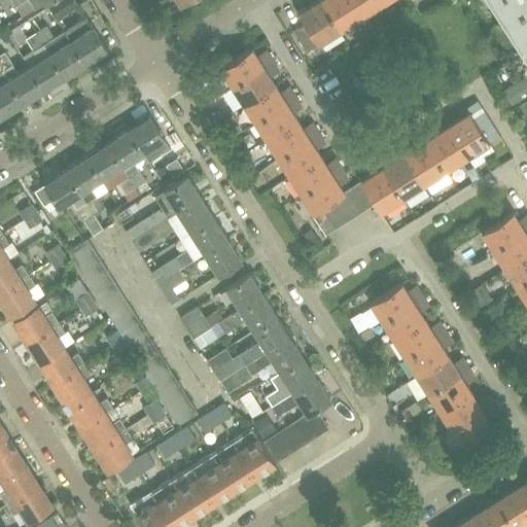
[(56,0),(48,5),(57,19),(78,4),(75,0),(56,0)]
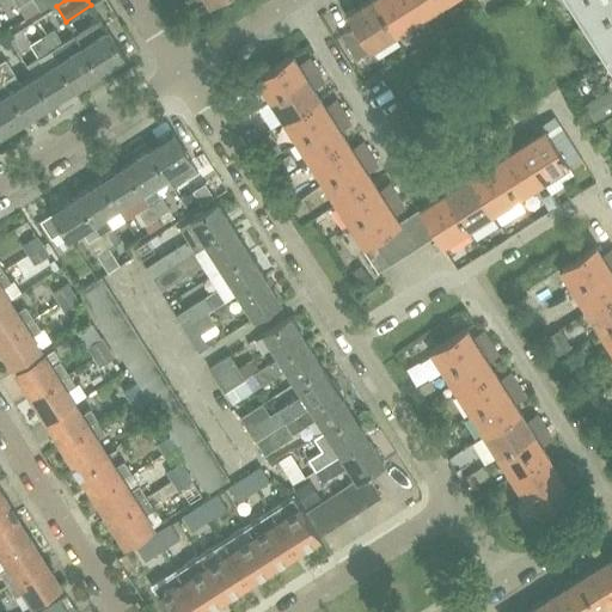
[(355,59),(368,49),(395,32),(373,0),(368,0),(347,14),(354,25),(340,35),(355,59)]
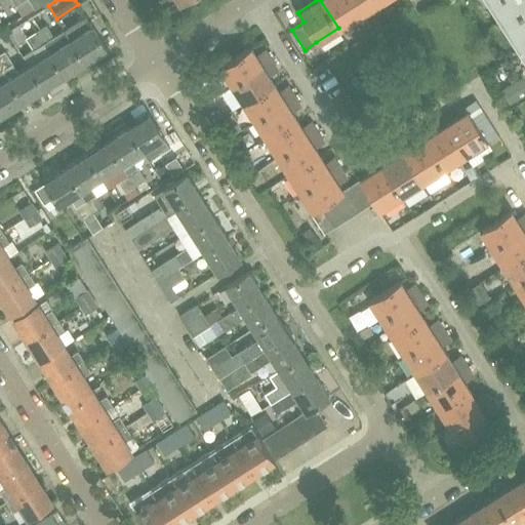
[(350,0),(320,0),(338,28),(360,14),(350,0)]
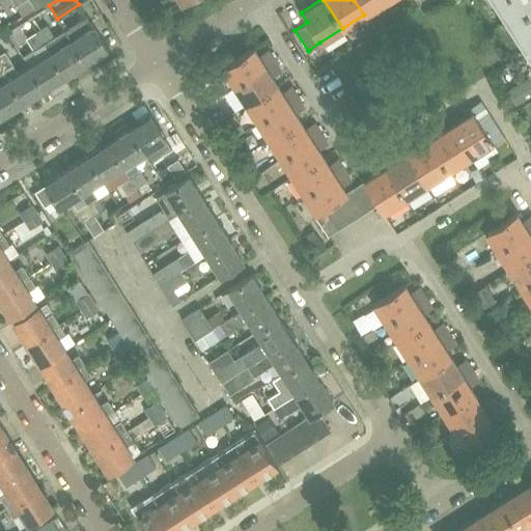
[(384,0),(354,0),(364,15),(386,1),(384,0)]
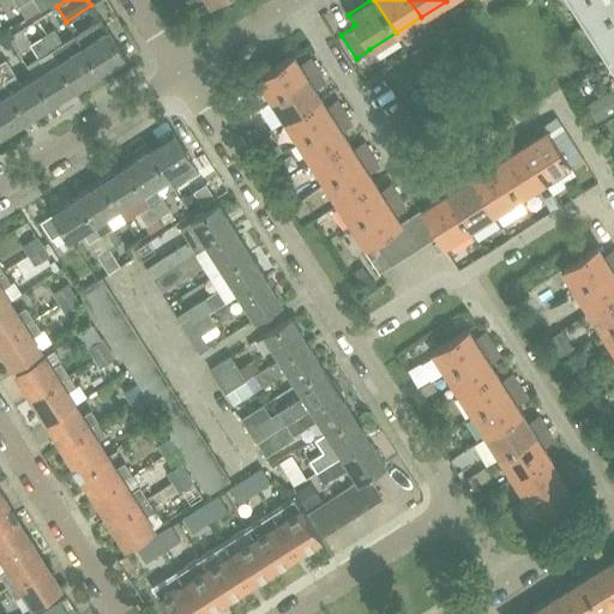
[(613,0),(573,0),(588,22),(613,4),(613,0)]
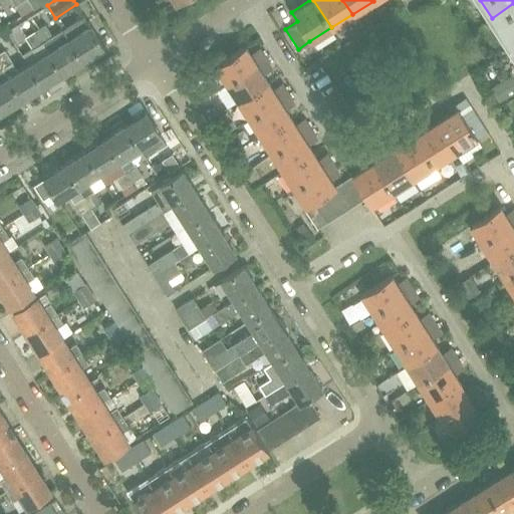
[(513,3),(492,18),(513,52),(513,3)]
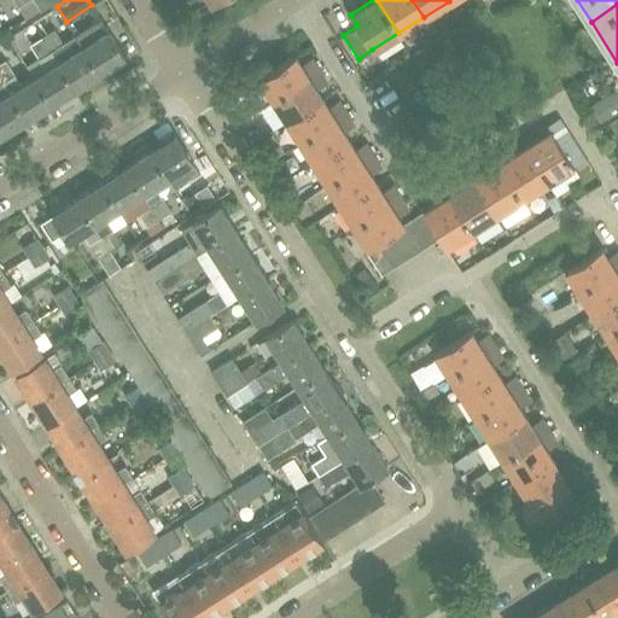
[(83,46),(100,73),(124,57),(100,19),(76,35),(83,46)]
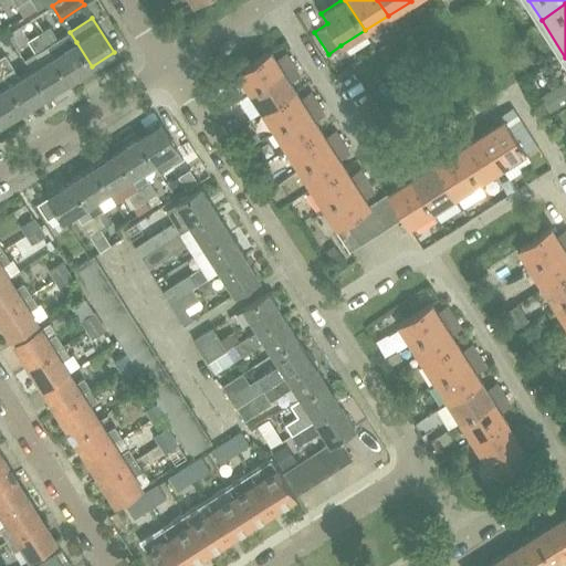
[(64,50),(58,40),(50,27),(39,33),(69,81),(92,66),(76,42),(64,50)]
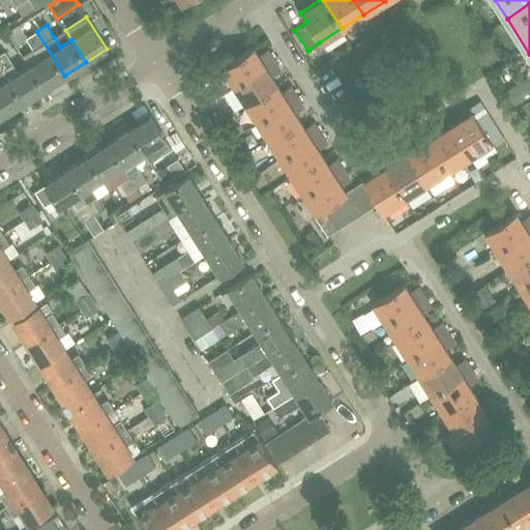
[(43,89),(64,76),(36,31),(26,37),(34,50),(39,60),(29,66),(43,89)]
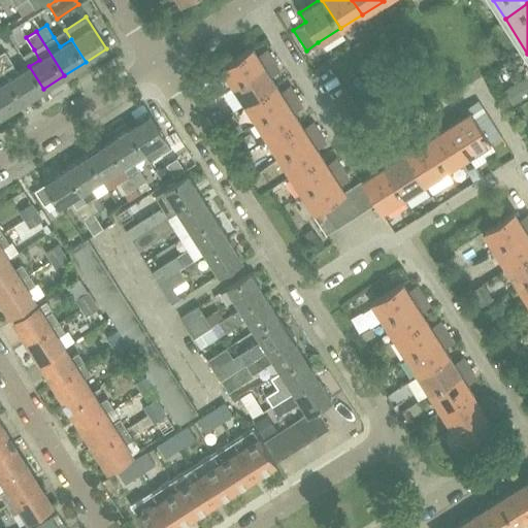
[(252,47),(221,67),(233,86),(274,60),(270,53),(259,59),(252,47)]
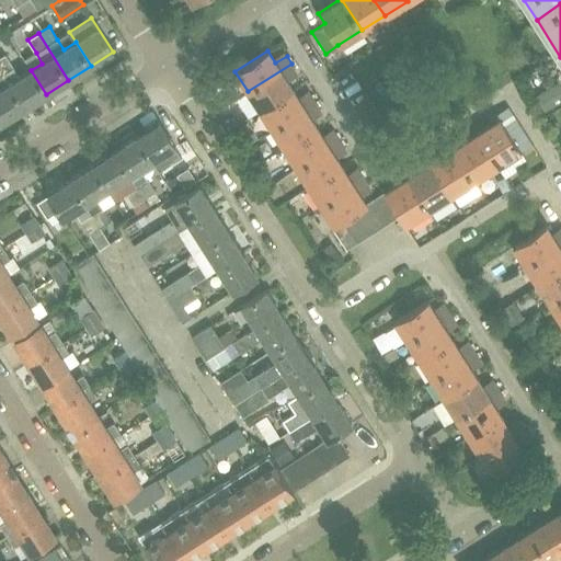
[(20,78),(13,68),(6,54),(0,57),(0,70),(24,109),(46,94),(31,70),(20,78)]
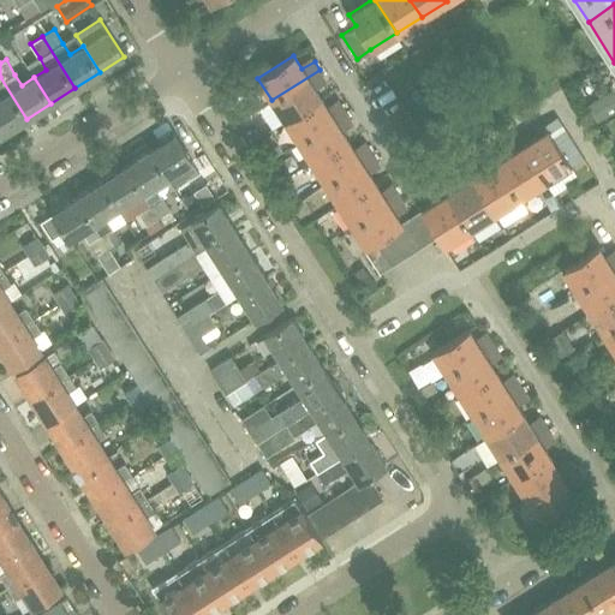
[(272,100),(285,120),(321,97),(311,84),(323,76),(320,70),(272,100)]
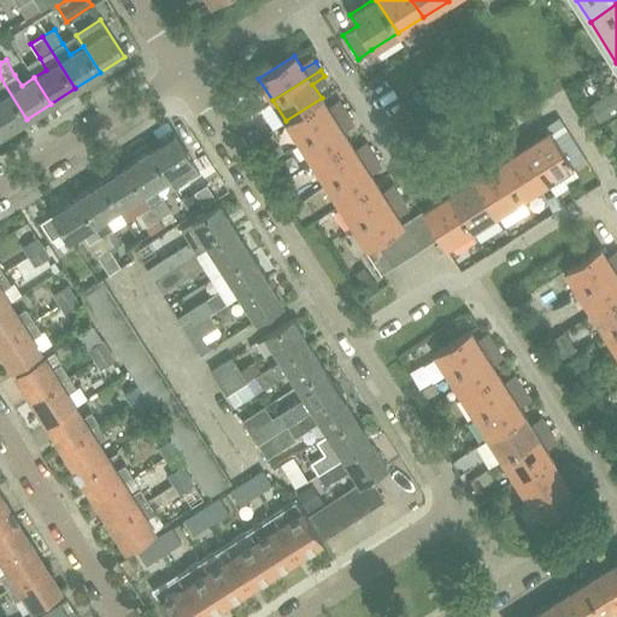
[(0,131),(1,135),(27,119),(0,77),(0,131)]
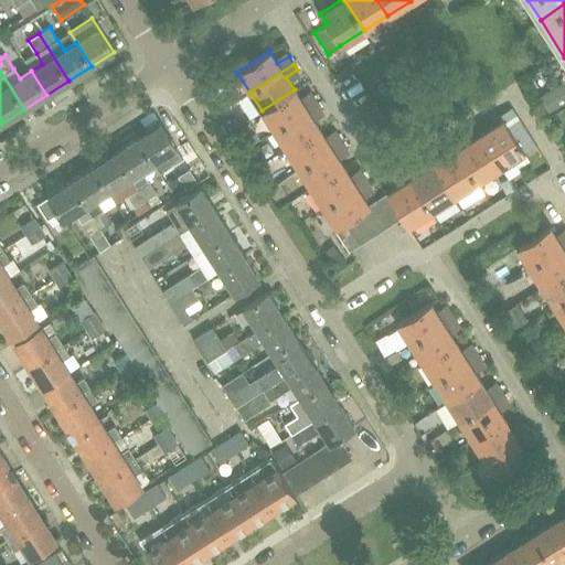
[(262,110),(274,130),(318,102),(313,95),(302,103),(295,89),(262,110)]
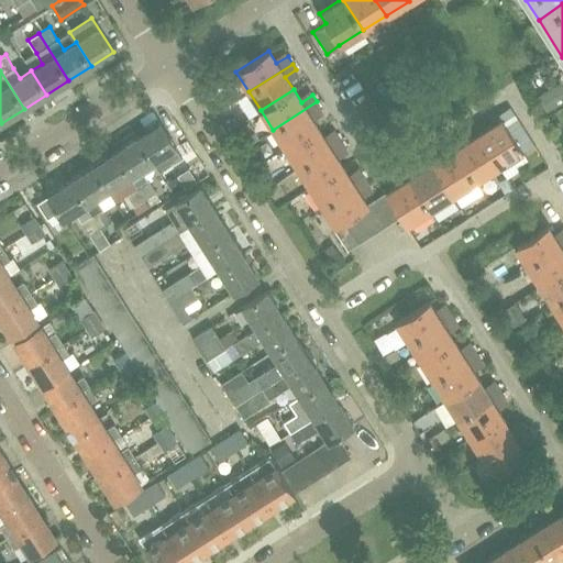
[(273,130),(286,148),(318,128),(310,116),(321,109),(317,101),(273,130)]
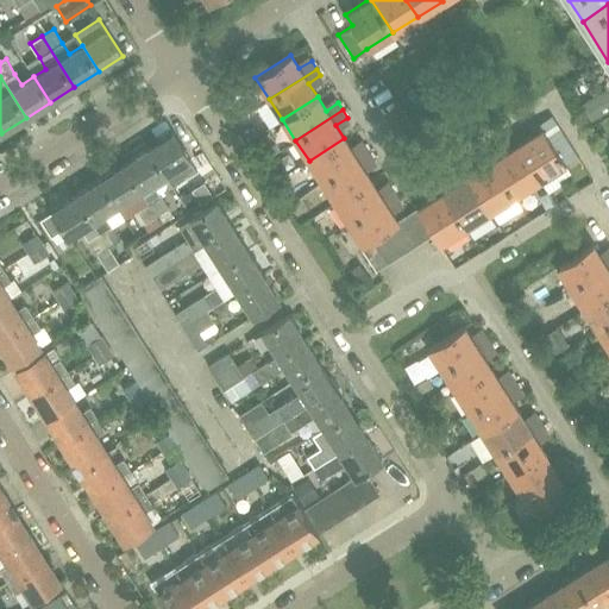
[(537,120),(529,125),(534,133),(516,144),(539,180),(565,163),(542,127),(541,129),(537,120)]
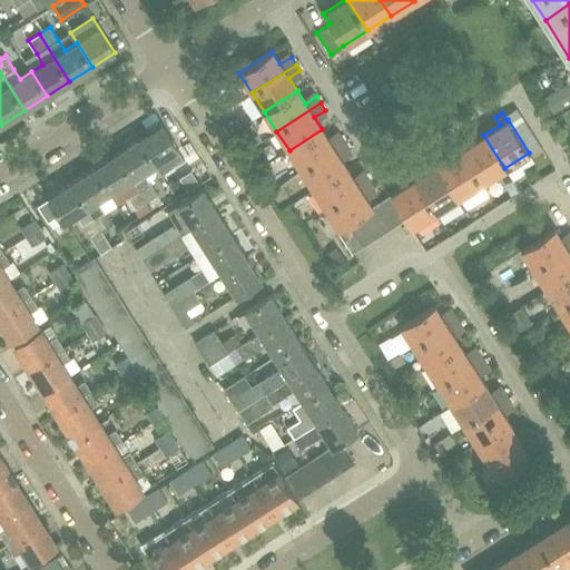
[(236,117),(224,124),(229,133),(241,125),(236,117)]
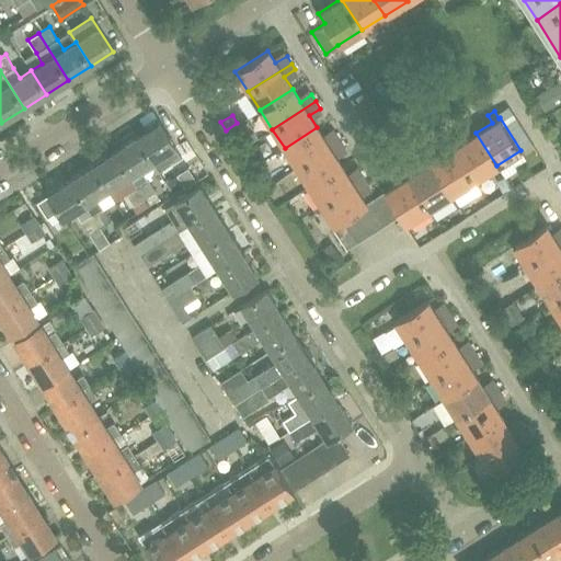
[(159,123),(136,137),(151,161),(152,160),(159,170),(180,157),(159,123)]
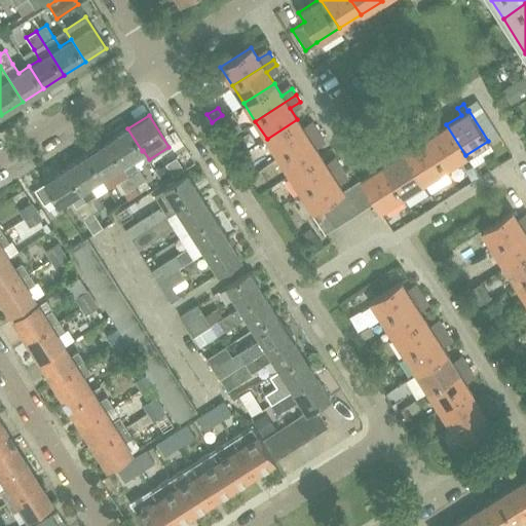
[(224,116),(216,122),(226,139),(234,133),(224,116)]
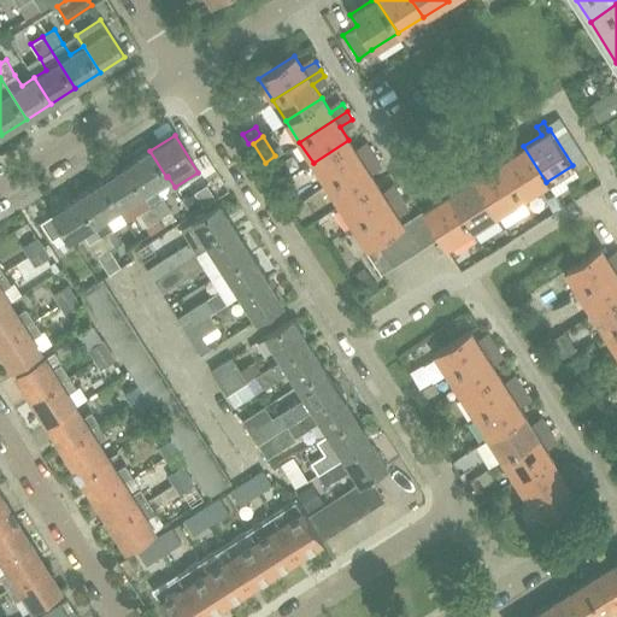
[(313,163),(327,183),(374,153),(369,146),(357,154),(348,140),(313,163)]
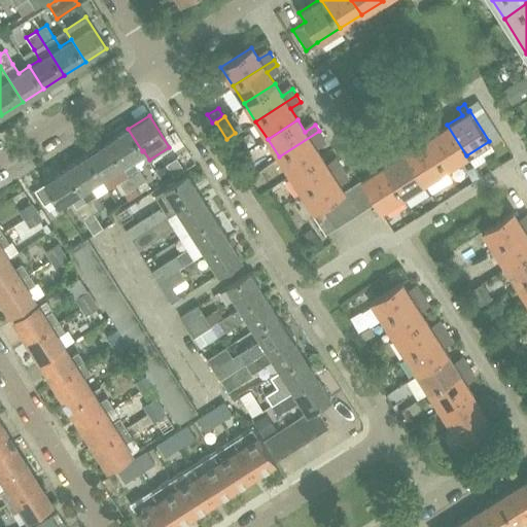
[(433,134),(428,128),(421,132),(425,139),(425,138),(446,169),(466,155),(447,125),(433,134)]
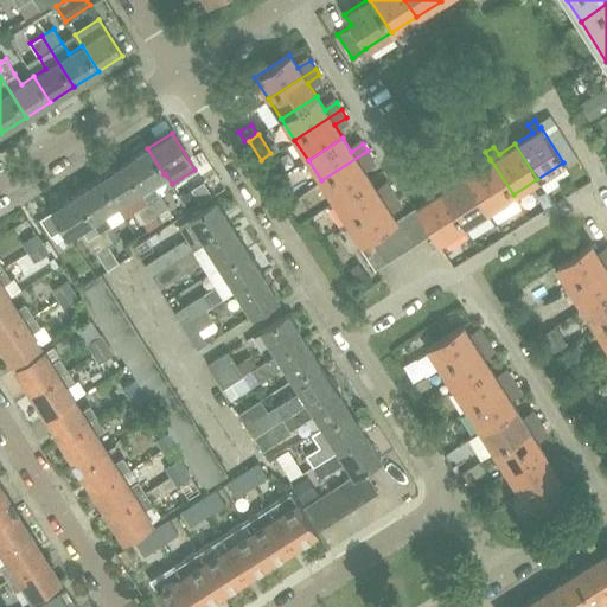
[(147,148),(123,164),(155,215),(167,206),(159,192),(157,192),(151,183),(164,174),(147,148)]
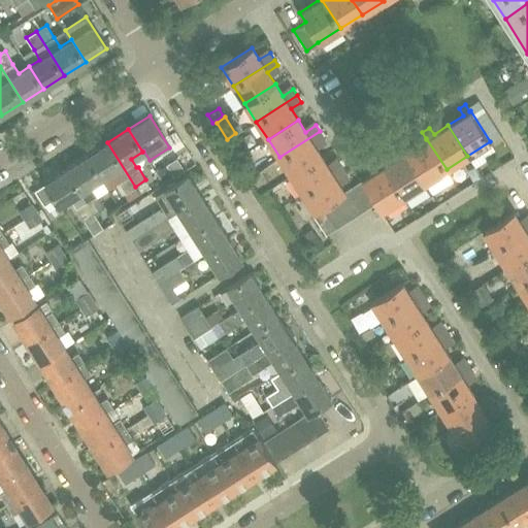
[(279,157),(291,175),(321,156),(314,144),(324,138),(320,131),(279,157)]
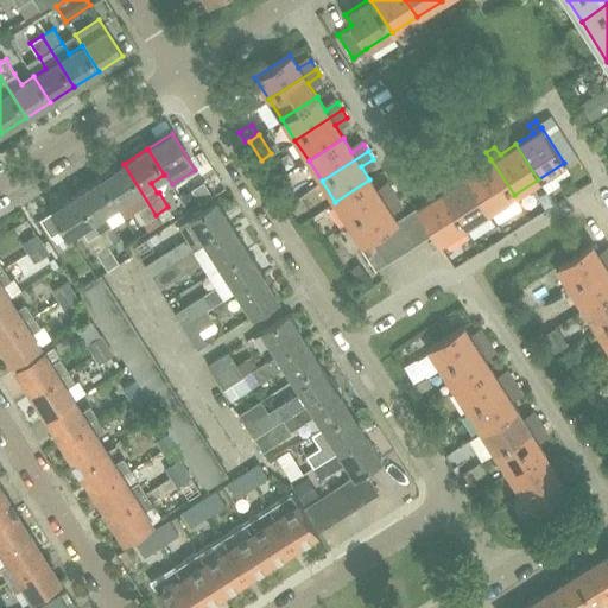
[(491,159),(491,160),(467,176),(489,210),(514,195),(491,159)]
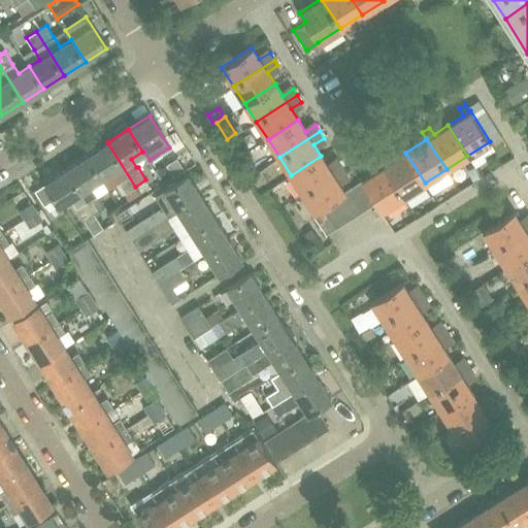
[(128,200),(139,194),(135,187),(107,142),(87,156),(101,178),(112,170),(118,179),(118,180),(125,192),(123,193),(128,200)]
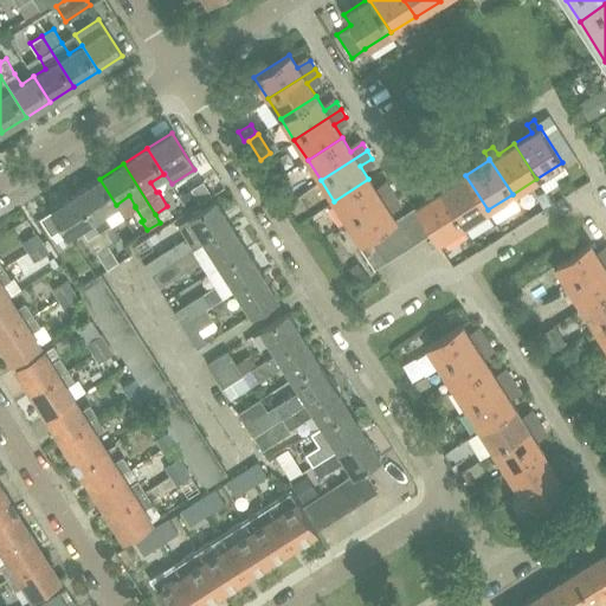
[(449,185),(444,176),(436,182),(463,226),(488,210),(465,175),(449,185)]
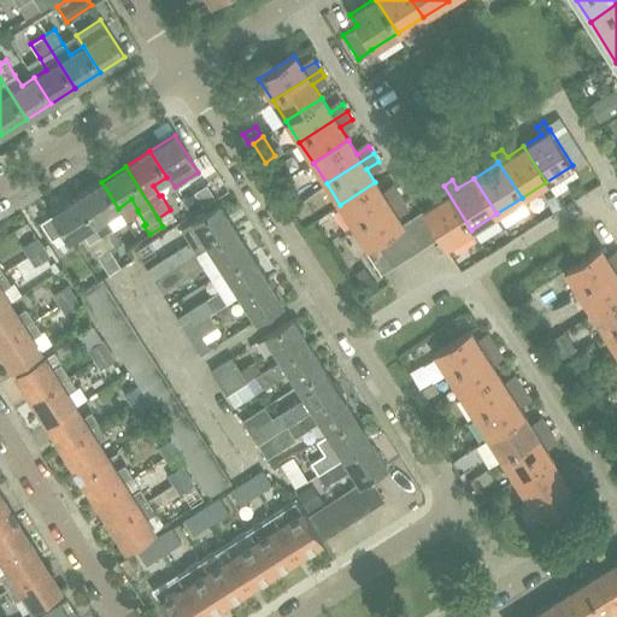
[(105,217),(118,209),(101,182),(77,198),(110,248),(122,241),(112,227),(111,228),(105,217)]
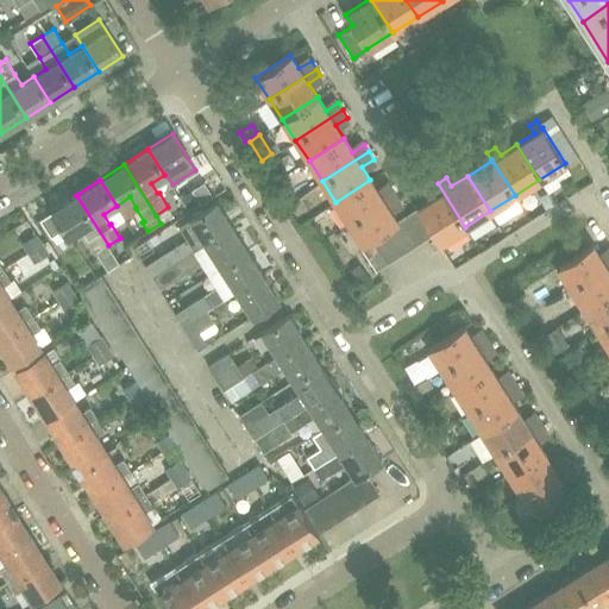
[(336,202),(349,223),(395,193),(391,186),(380,194),(370,180),(336,202)]
